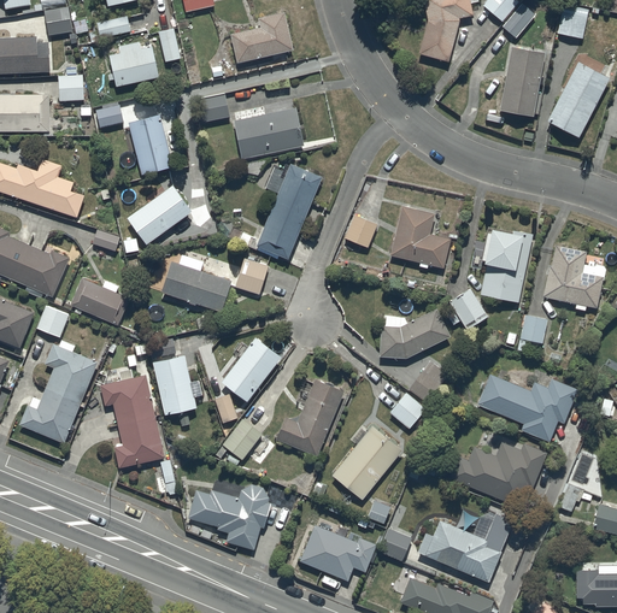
[(213,0),(182,0),(186,13),(216,7),(213,0)]
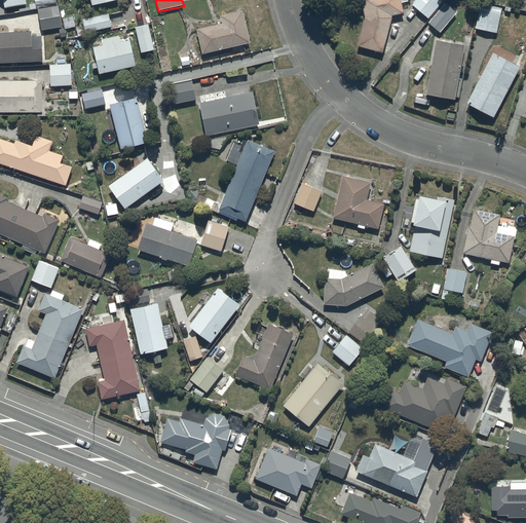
[(360,0),(365,22),(358,49),(382,57),(391,19),(403,16),(401,6),(408,5),(407,0),(360,0)]
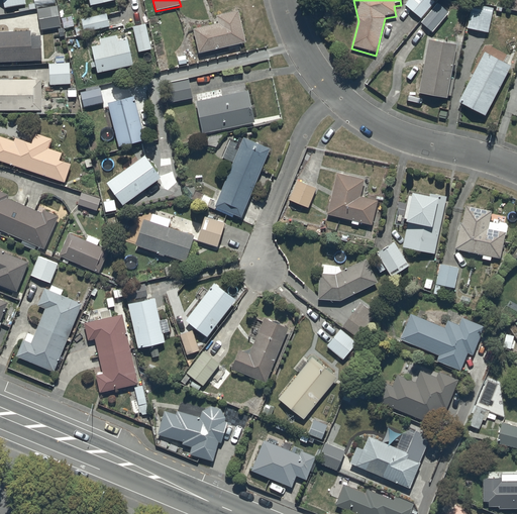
[(435,4),(429,0),(412,0),(406,8),(422,21),(435,4)]
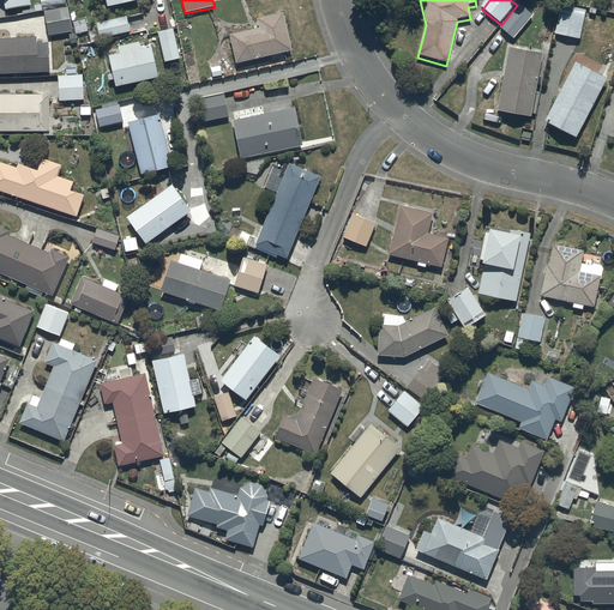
[(533,18),(517,5),(501,25),(497,30),(512,43),(533,18)]
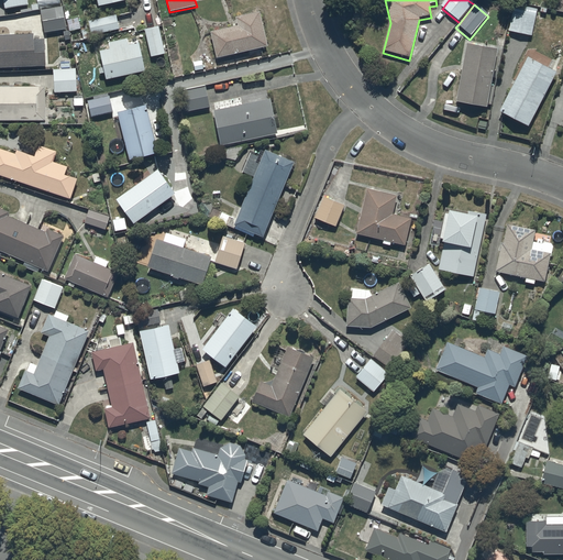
[(63,6),(40,10),(44,33),(67,30),(63,6)]
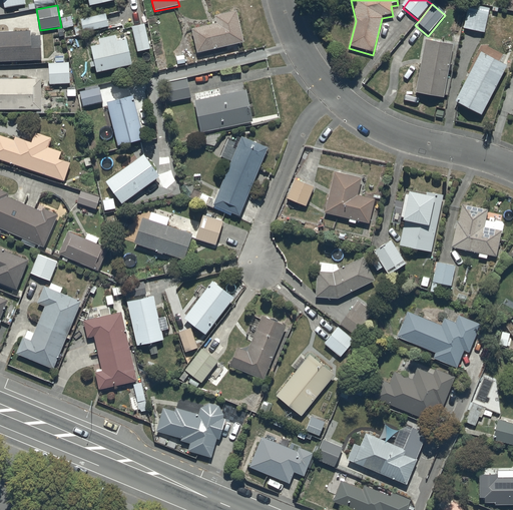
[(485,35),(490,12),(469,8),(464,31),(485,35)]
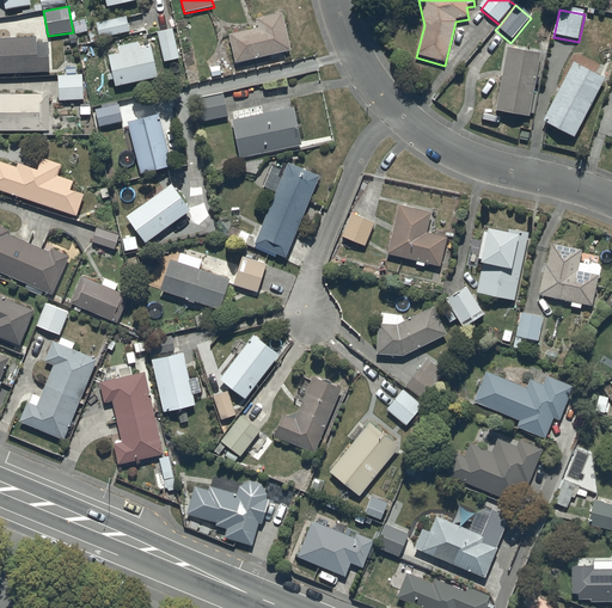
[(258,26),(228,32),(236,61),(237,61),(237,63),(251,61),(251,59),(265,56),(267,57),(282,54),(282,51),(291,50),(281,11),(256,17),(258,26)]
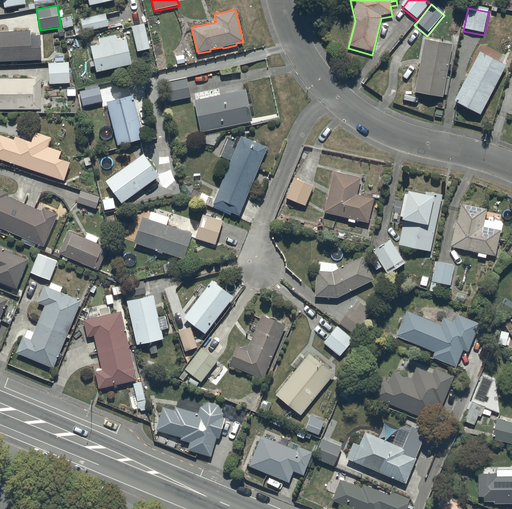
[(109,26),(106,14),(81,19),(84,31),(109,26)]
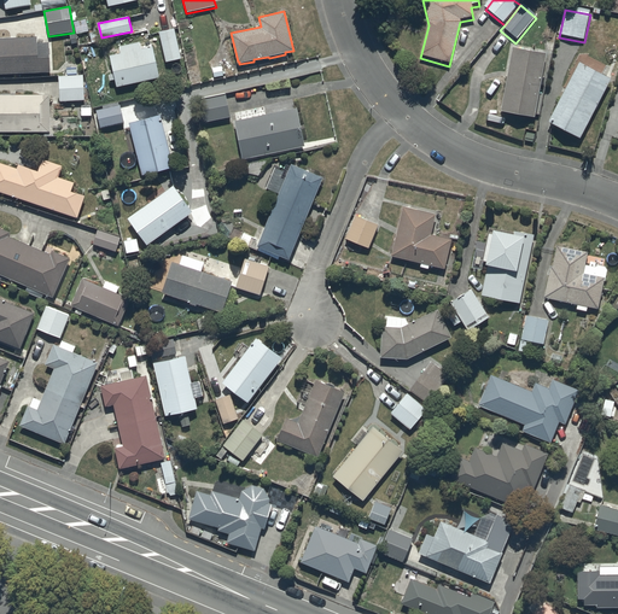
[(173,28),(158,31),(165,62),(180,58),(173,28)]
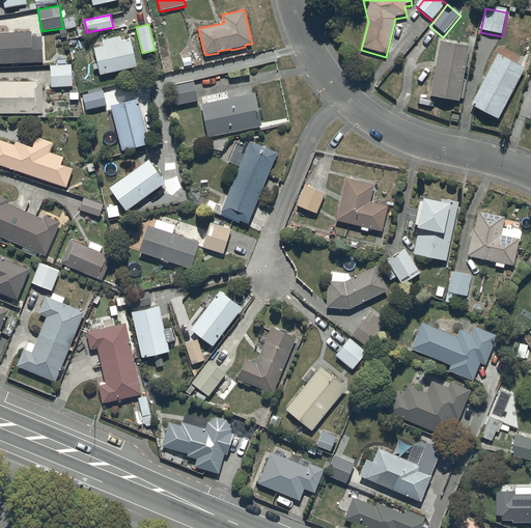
[(0,63),(43,62),(42,36),(31,36),(31,31),(0,32),(0,63)]
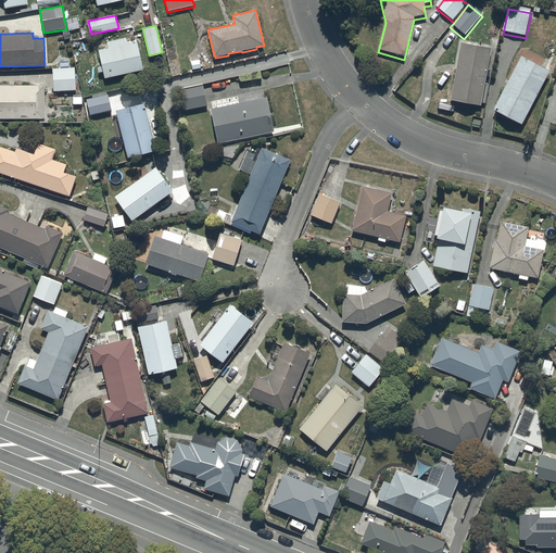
[(143,68),(137,40),(126,42),(125,38),(108,42),(109,47),(98,49),(102,65),(98,66),(99,73),(103,72),(104,77),(143,68)]
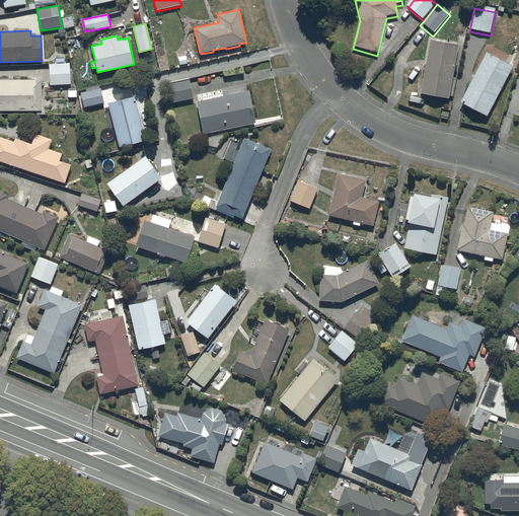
[(448,102),(457,49),(430,45),(420,97),(448,102)]
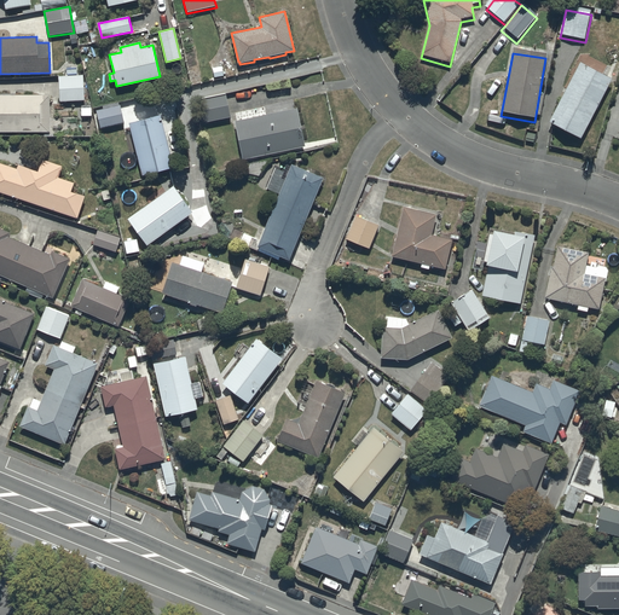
[(550,127),(580,144),(612,83),(582,68),(550,127)]
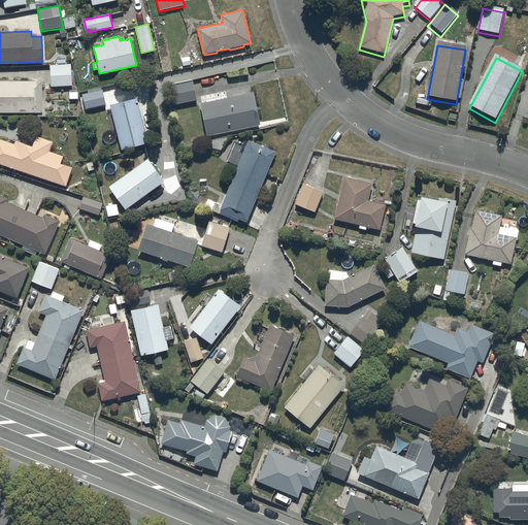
[(72,86),(71,64),(50,65),(51,87),(72,86)]
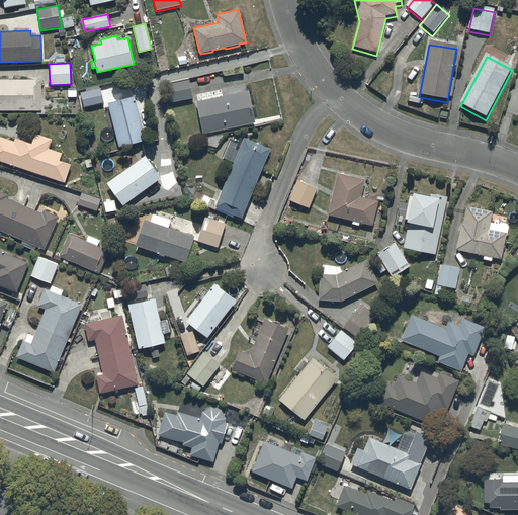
[(192,98),(188,77),(168,82),(173,102),(192,98)]
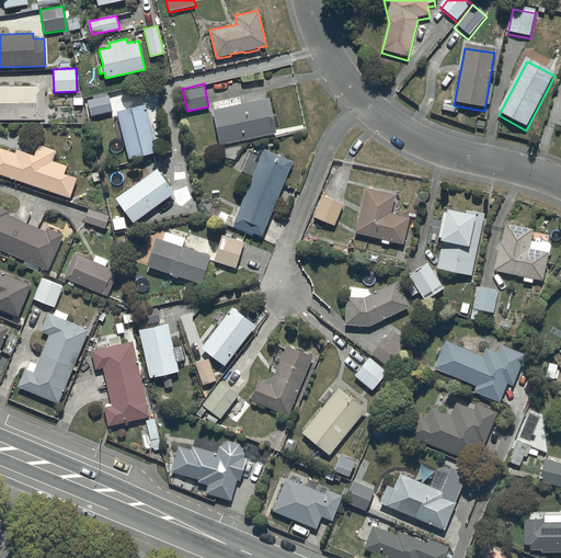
[(0,86),(0,118),(45,120),(45,87),(0,86)]
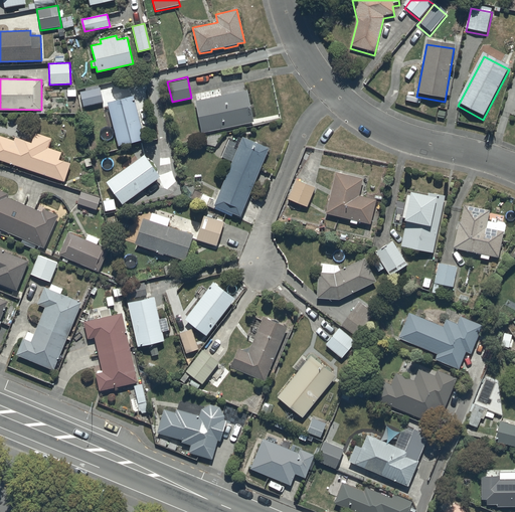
[(100,88),(80,92),(83,107),(103,103),(100,88)]
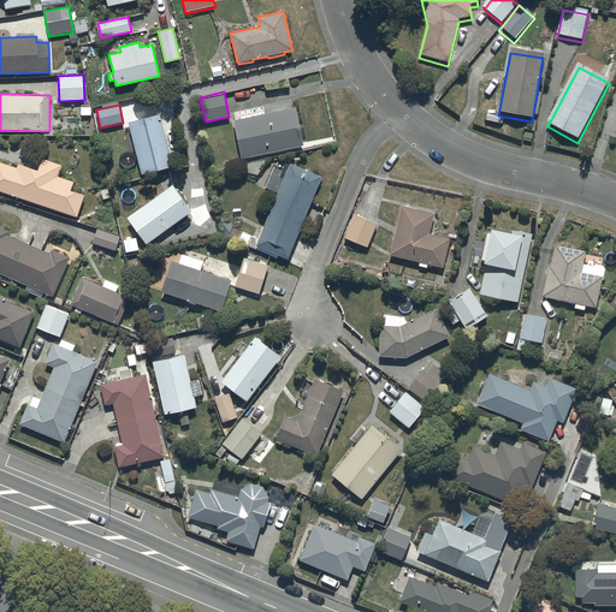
[(296,107),(234,120),(241,159),(304,147),(296,107)]
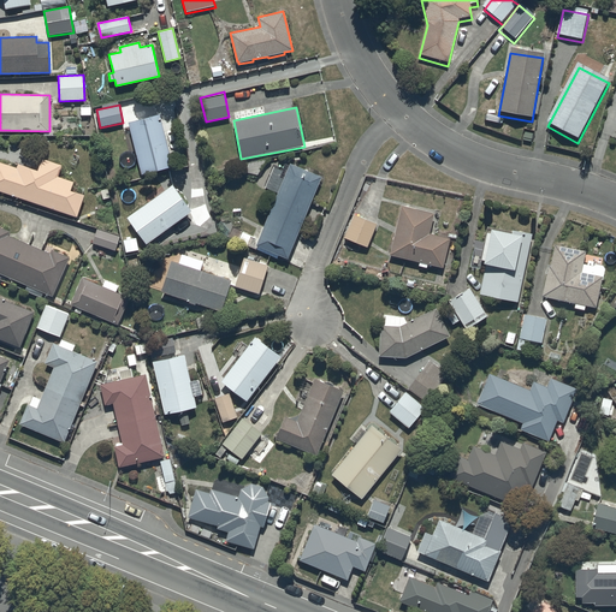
[(159,113),(128,120),(141,173),(172,166),(159,113)]
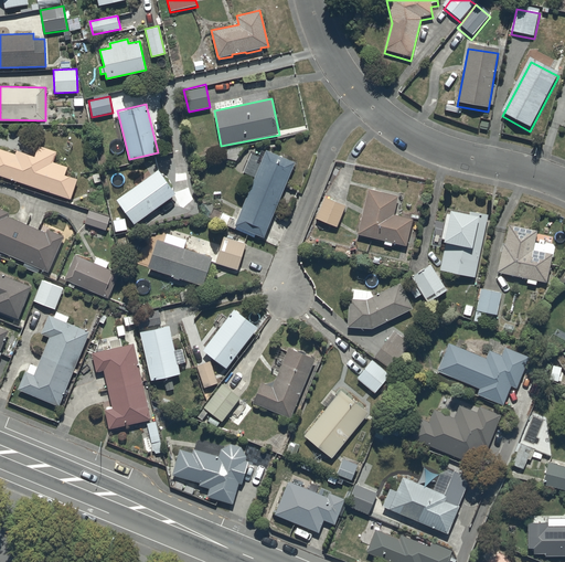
[(0,148),(0,175),(70,199),(77,179),(65,175),(67,167),(53,162),(57,150),(39,144),(35,155),(18,148),(16,155),(0,148)]
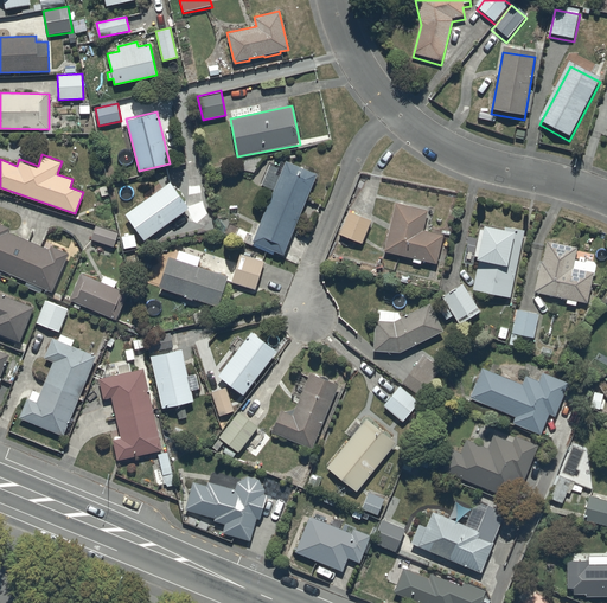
[(282,254),(318,173),(281,158),(278,167),(270,165),(262,184),(275,190),(253,241),(255,242),(253,247),(273,255),(275,250),(282,254)]
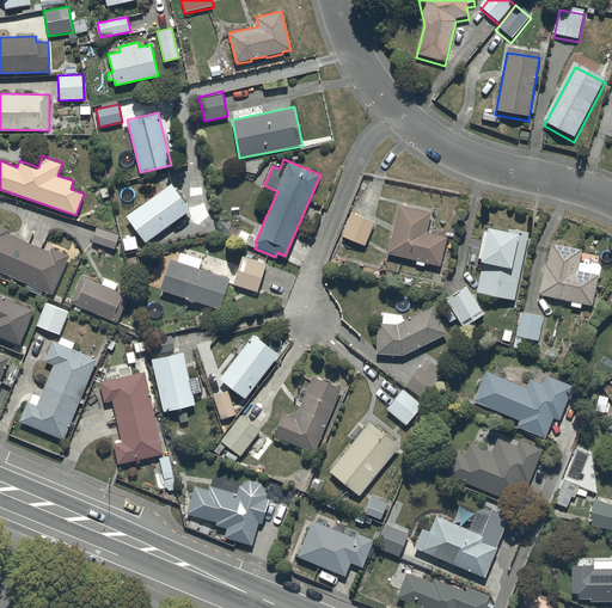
[(190,209),(171,183),(126,215),(145,241),(190,209)]
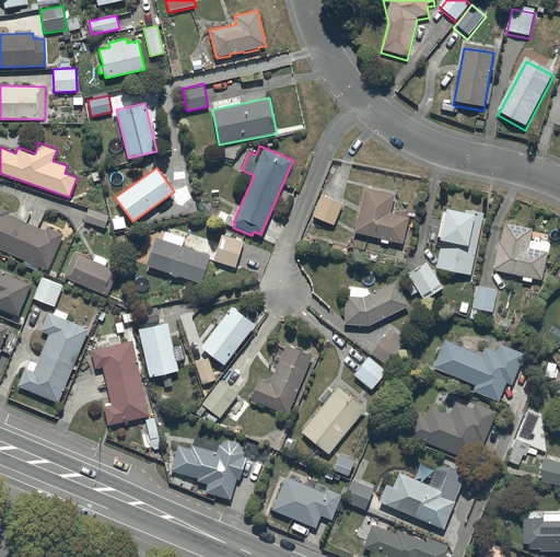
[(394,194),(364,186),(354,231),(382,238),(381,242),(388,244),(388,240),(403,243),(409,217),(391,212),(394,194)]
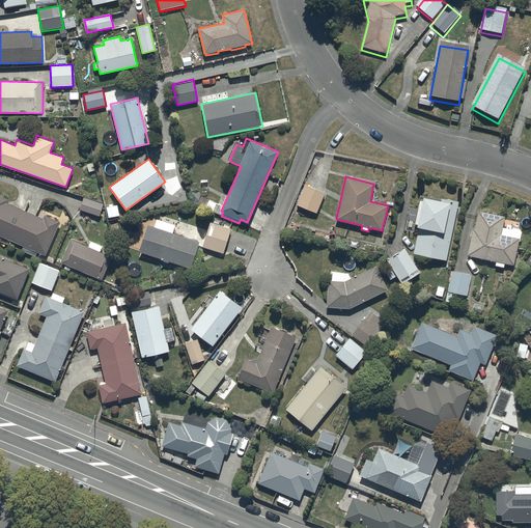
[(326,193),(304,184),(296,204),(316,214),(326,193)]
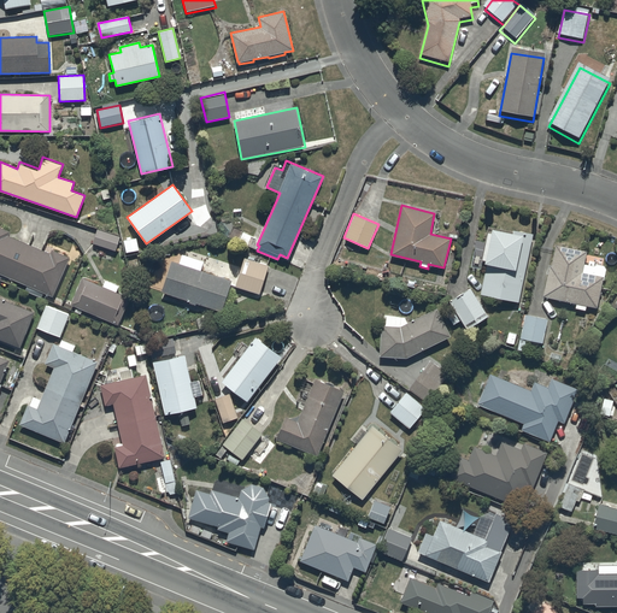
[(518,302),(533,234),(512,229),(491,225),(489,233),(486,231),(481,259),(487,260),(480,295),(518,302)]
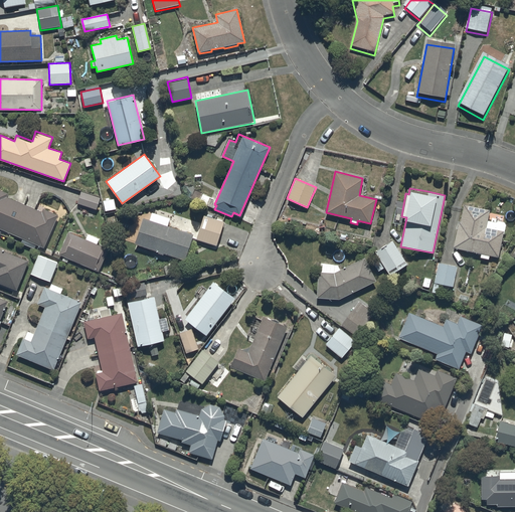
[(0,189),(0,228),(44,247),(58,215),(43,209),(41,212),(7,197),(8,193),(0,189)]
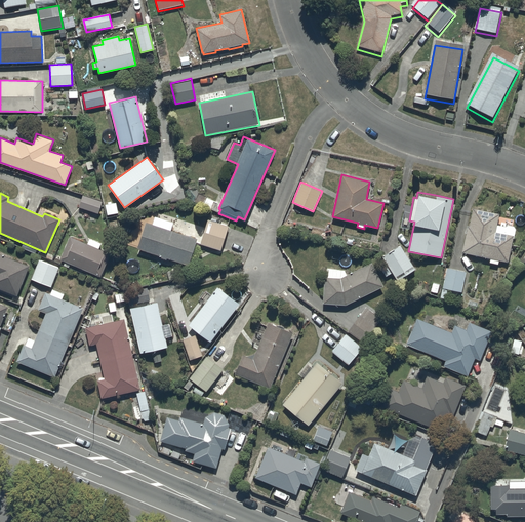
[(103,202),(83,195),(79,207),(98,214),(103,202)]
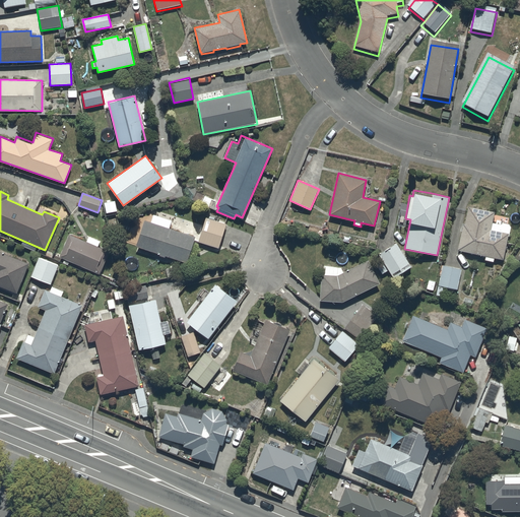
[(494,258),(503,260),(508,234),(491,230),(494,212),(467,206),(458,250),(485,256),(484,260),(493,262),(494,258)]
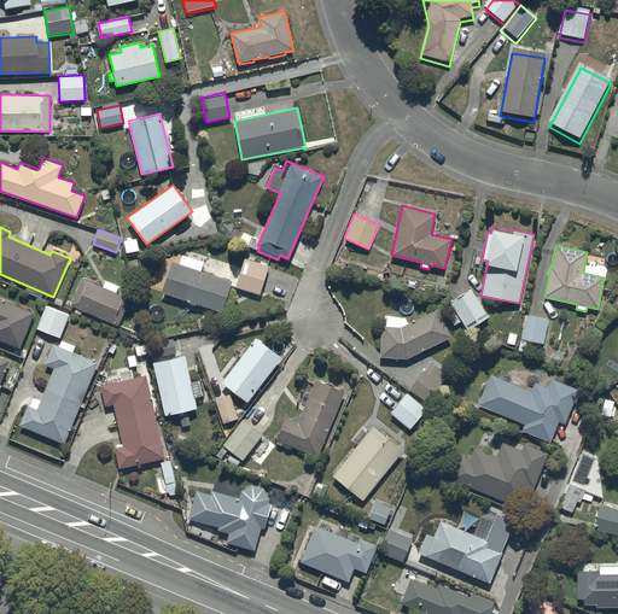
[(172,261),(161,291),(190,300),(188,303),(196,305),(196,303),(222,313),(233,281),(202,270),(204,262),(182,255),(180,263),(172,261)]
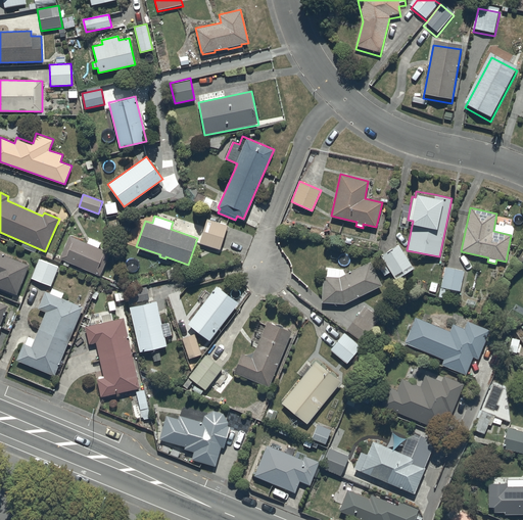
[(228,225),(207,219),(199,244),(220,250),(228,225)]
